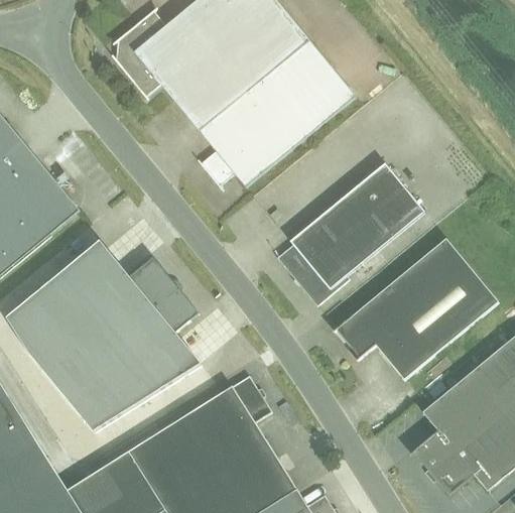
[(356,96),(309,39),(276,0),(195,0),(166,24),(153,9),(116,39),(118,41),(116,56),(115,58),(145,95),(160,83),(216,149),(201,162),(219,185),(234,172),(246,186),(356,96)]
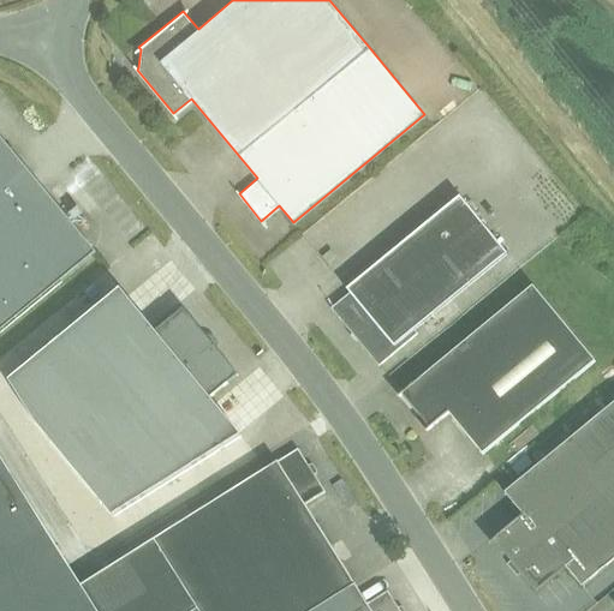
[(0,328),(95,250),(0,133),(0,328)]
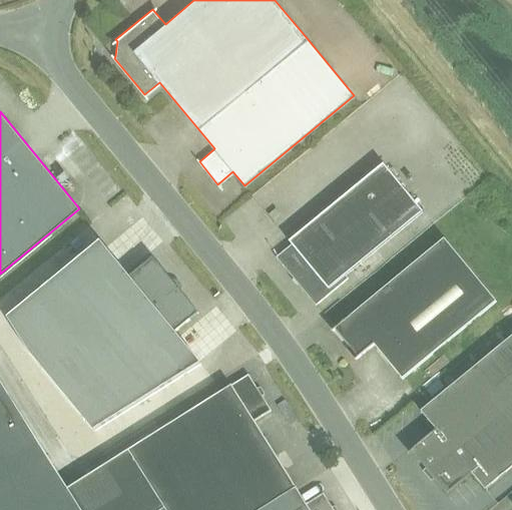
[(422,209),(383,161),(289,238),(292,241),(276,255),(315,303),(348,276),(345,273),(422,209)]
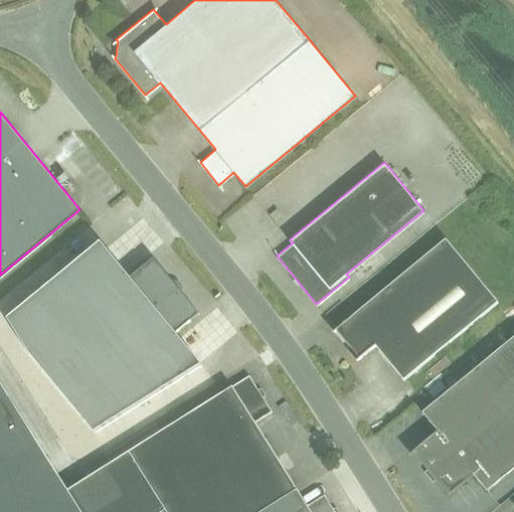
[(498,300),(472,269),(446,236),(335,327),(359,356),(374,344),(403,378),(498,300)]
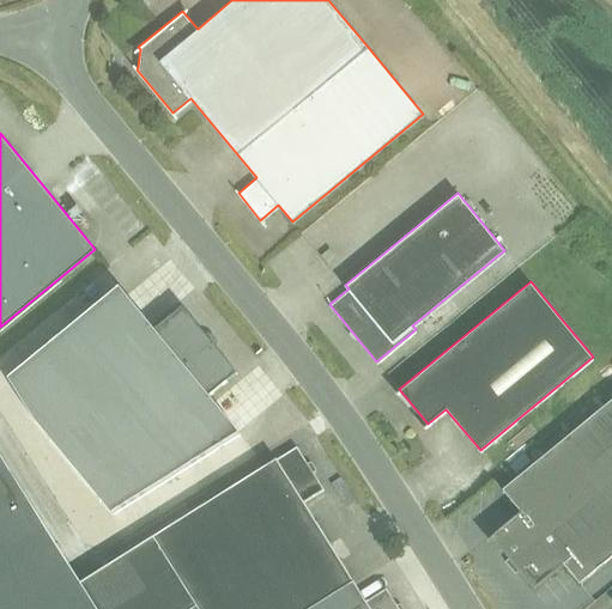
[(65,455),(211,335),(207,330),(205,332),(182,304),(153,327),(119,285),(8,377),(35,419),(65,455)]
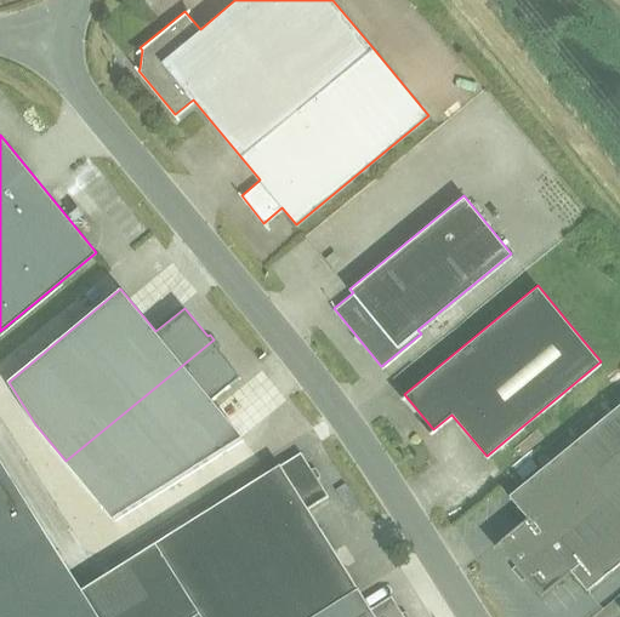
[(214,340),(66,461),(113,518),(243,436),(211,398),(239,375),(216,347),(219,344),(214,340)]
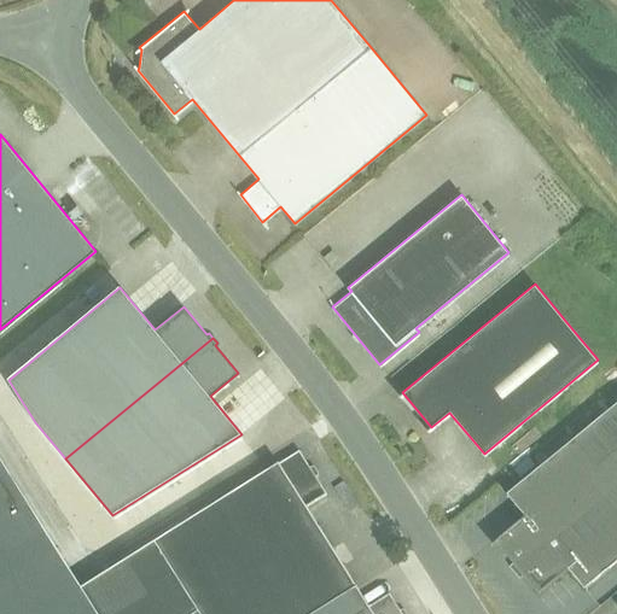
[(516,565),(616,480),(616,399),(506,492),(524,514),(494,538),(516,565)]
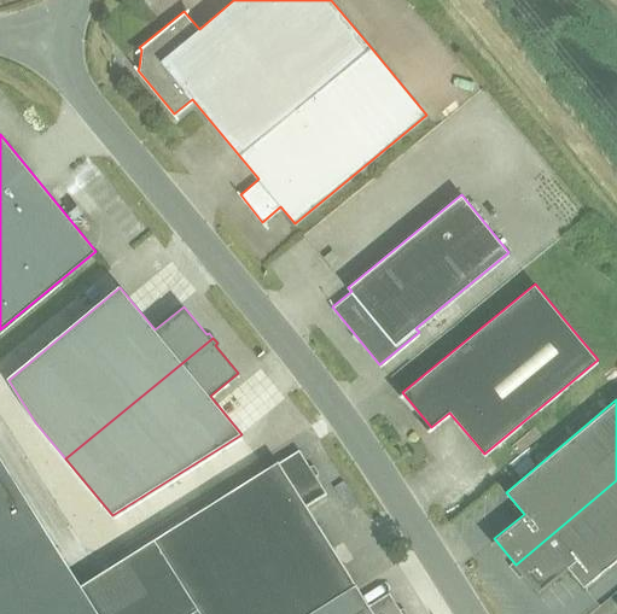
[(308,613),(356,584),(306,503),(326,490),(298,448),(80,584),(99,613),(190,613),(198,609),(201,613),(308,613)]
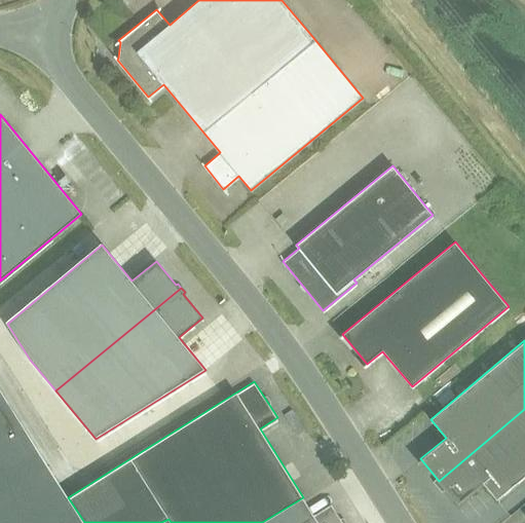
[(450,387),(437,398),(443,404),(455,394),(450,387)]
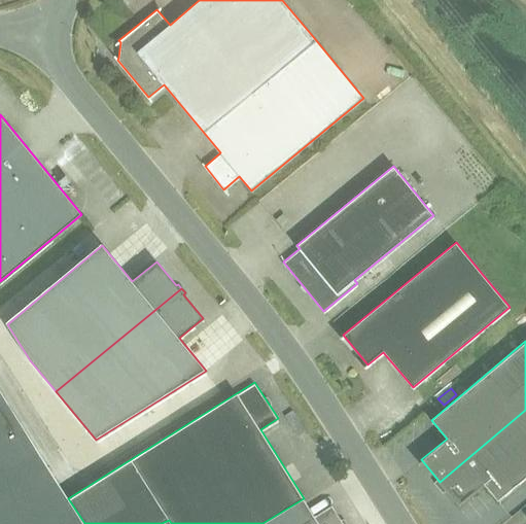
[(0,523),(84,523),(68,498),(0,389),(0,523)]
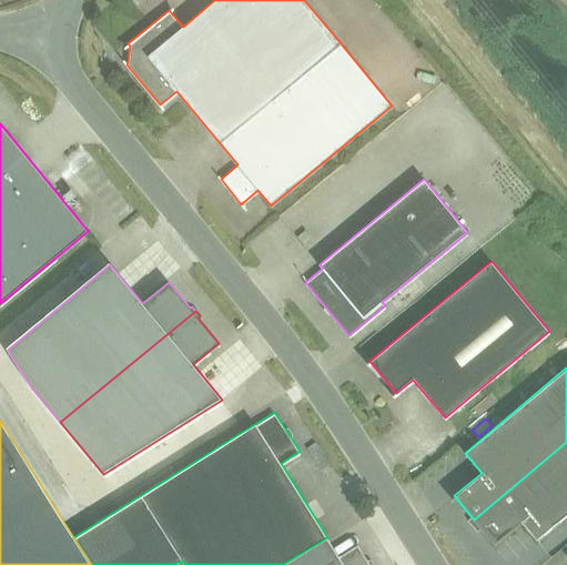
[(566,442),(474,520),(494,544),(522,521),(537,540),(566,514),(566,442)]
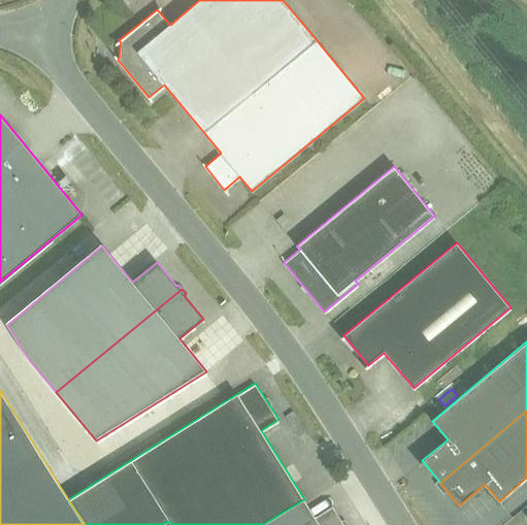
[(344,524),(332,504),(315,516),(304,499),(263,524),(344,524)]
